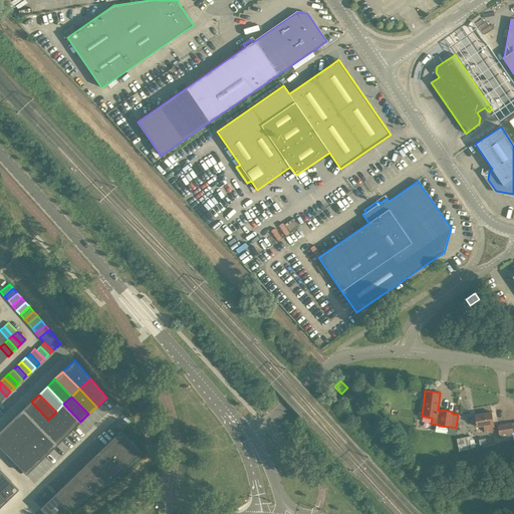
[(31,402),(23,410),(40,427),(48,420),(31,402)]
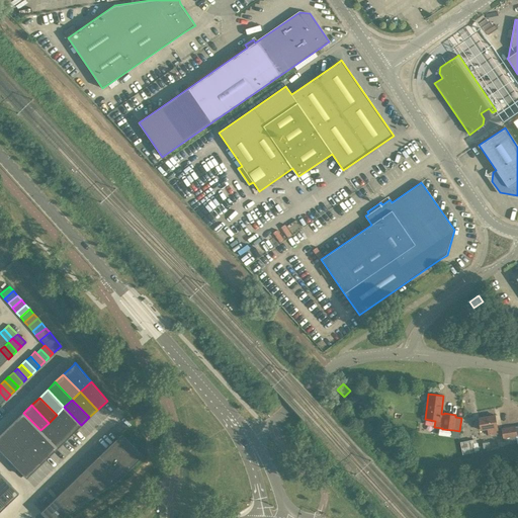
[(64,407),(57,415),(74,433),(81,425),(64,407)]
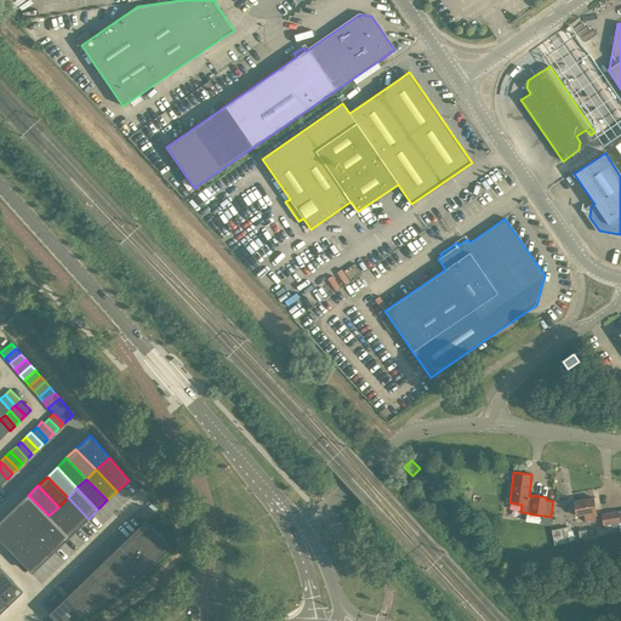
[(28,495),(18,505),(39,525),(49,516),(28,495)]
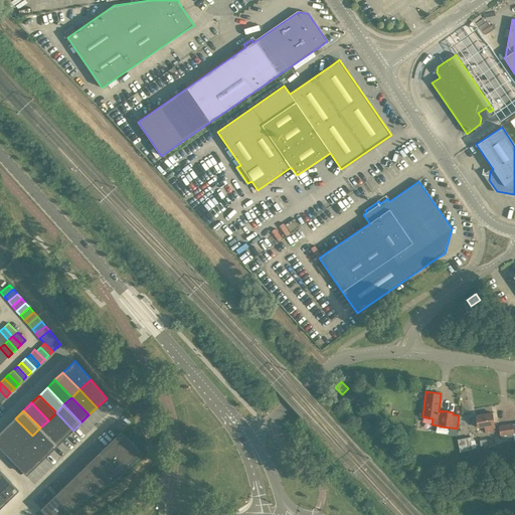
[(56,412),(48,420),(65,438),(73,431),(56,412)]
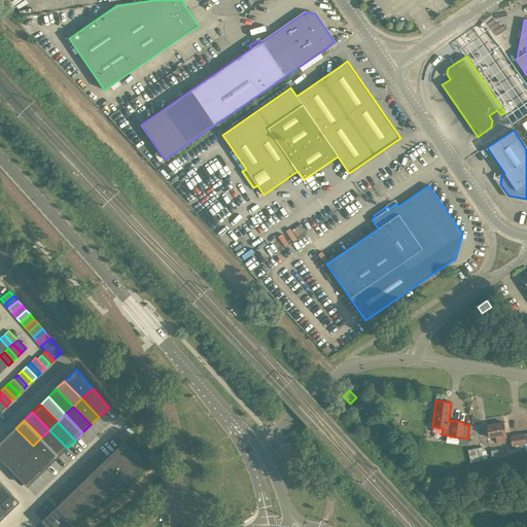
[(503,422),(486,425),(488,437),(495,436),(496,443),(506,441),(503,422)]
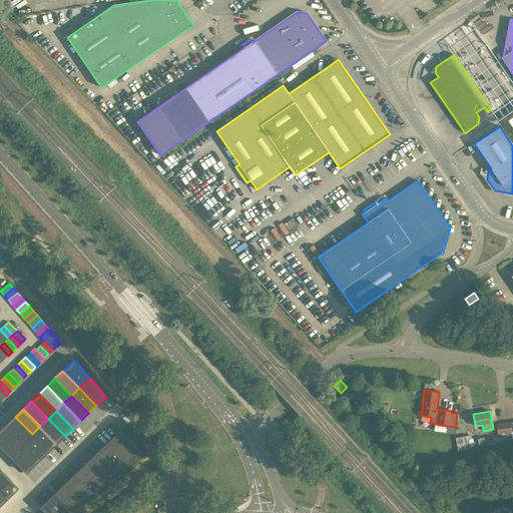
[(15,417),(7,424),(24,442),(32,434),(15,417)]
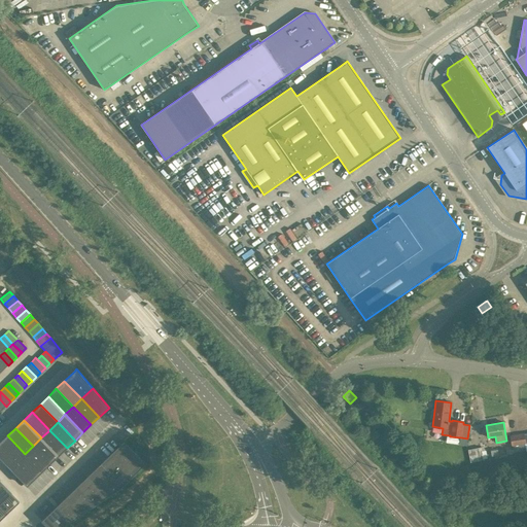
[(49,430),(41,437),(59,456),(67,448),(49,430)]
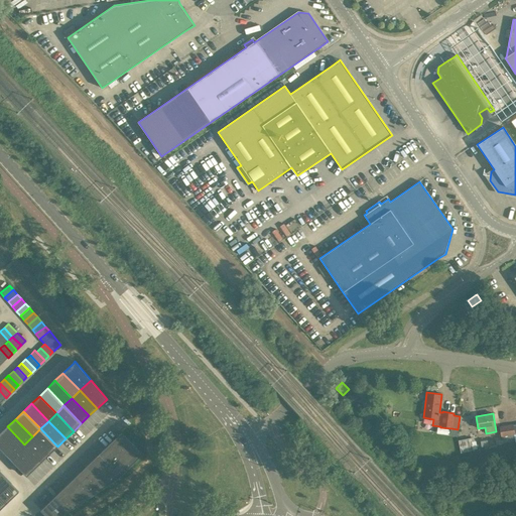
[(515,442),(515,441),(513,424),(499,426),(501,436),(494,437),(495,446),(503,445),(515,442)]
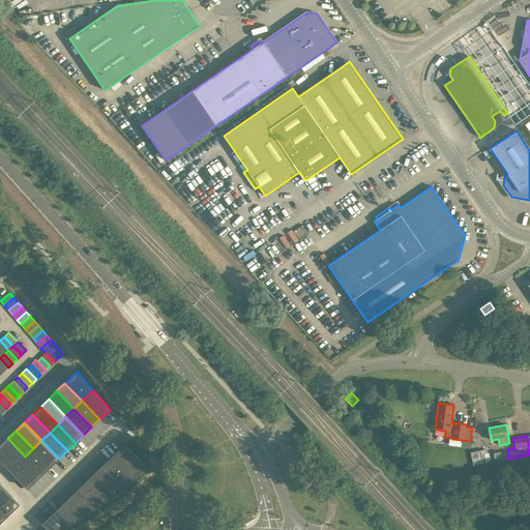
[(7,438),(0,444),(0,460),(6,466),(5,467),(7,468),(10,471),(25,457),(7,438)]
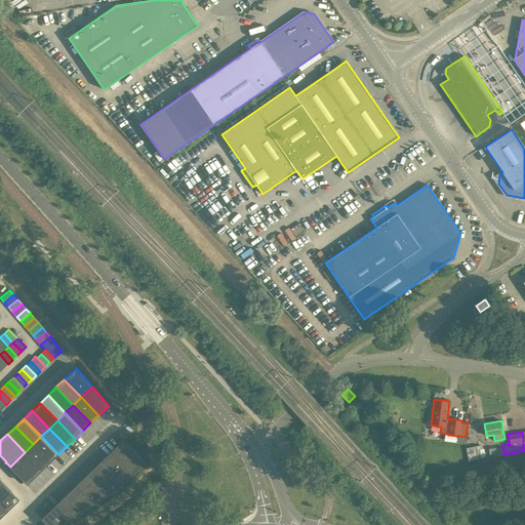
[(41,436),(33,444),(50,462),(58,454),(41,436)]
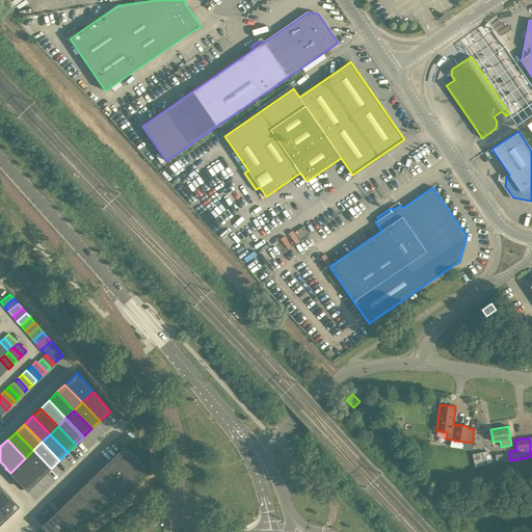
[(126,445),(116,454),(138,477),(148,468),(126,445)]
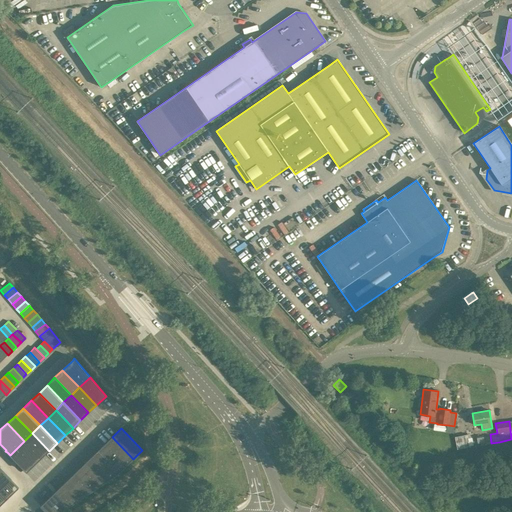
[(32,433),(24,441),(41,458),(49,451),(32,433)]
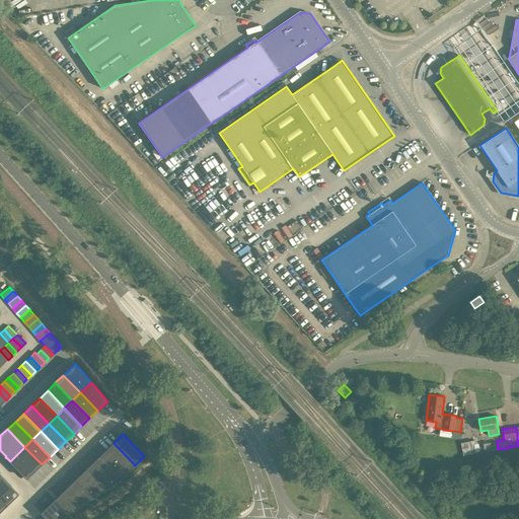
[(463,455),(476,453),(473,441),(461,443),(463,455)]
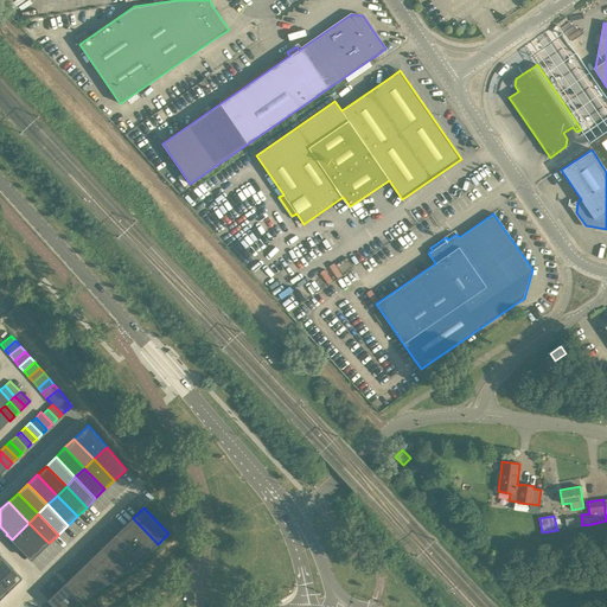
[(133,518),(123,526),(148,553),(158,544),(133,518)]
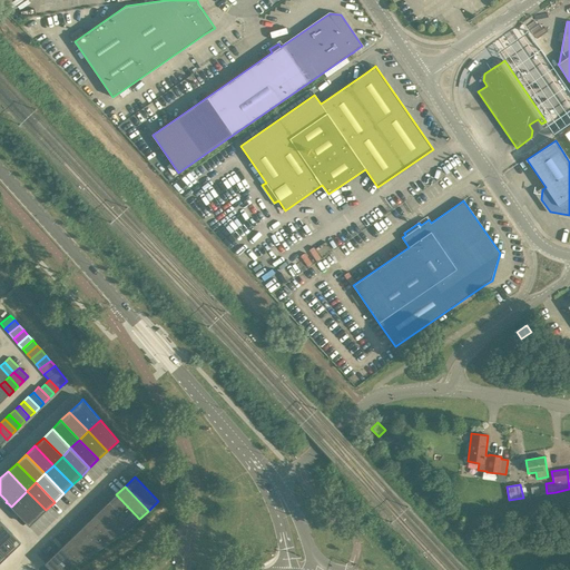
[(27,491),(11,507),(13,509),(15,511),(16,511),(30,526),(46,510),(27,491)]
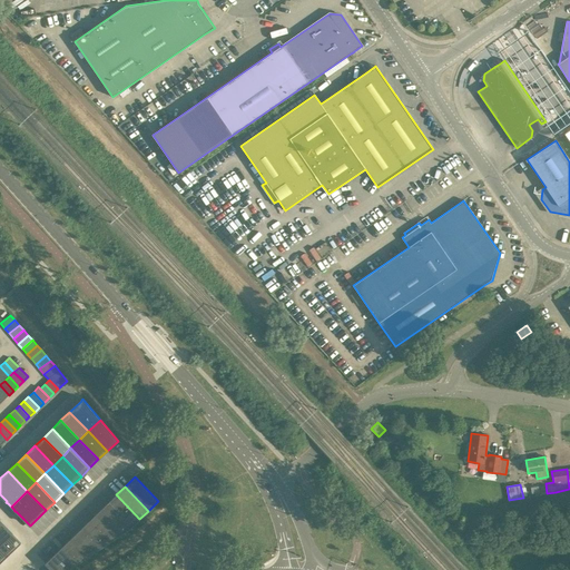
[(116,494),(107,503),(131,528),(139,519),(116,494)]
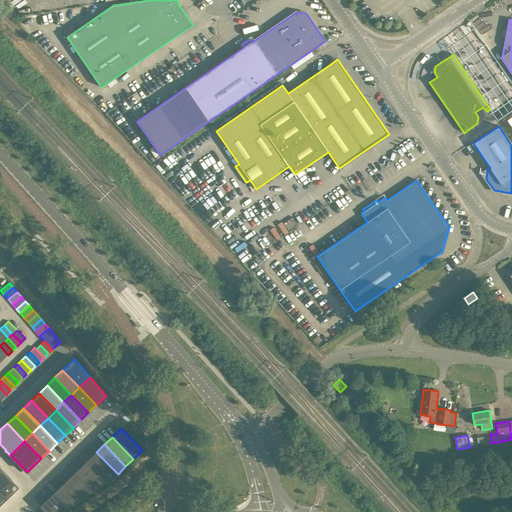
[(96,452),(89,460),(108,480),(117,474),(118,474),(96,452)]
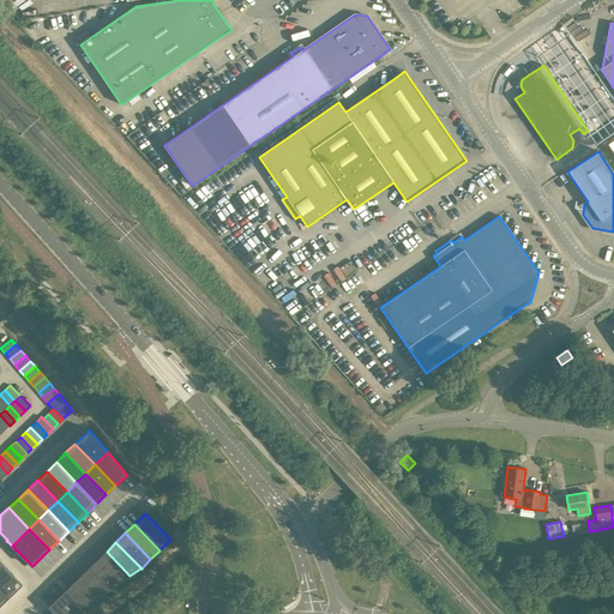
[(107,552),(97,560),(119,583),(130,576),(107,552)]
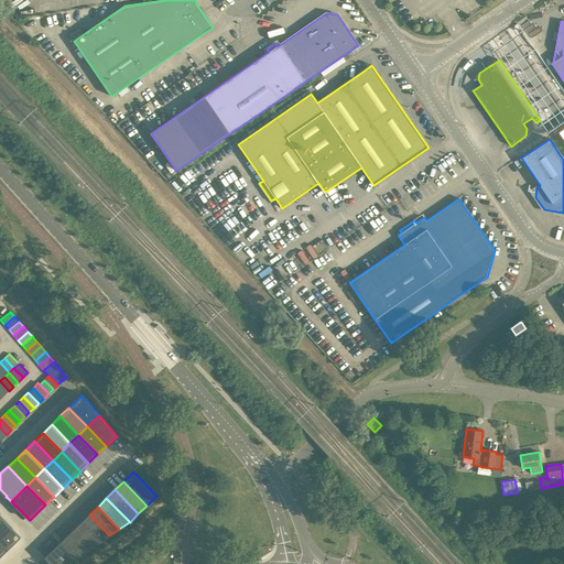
[(89,514),(80,523),(99,543),(109,535),(89,514)]
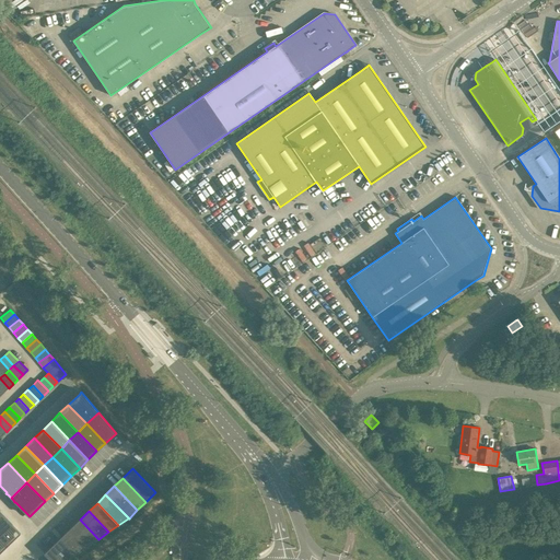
[(1,514),(0,514),(0,539),(7,547),(20,534),(1,514)]
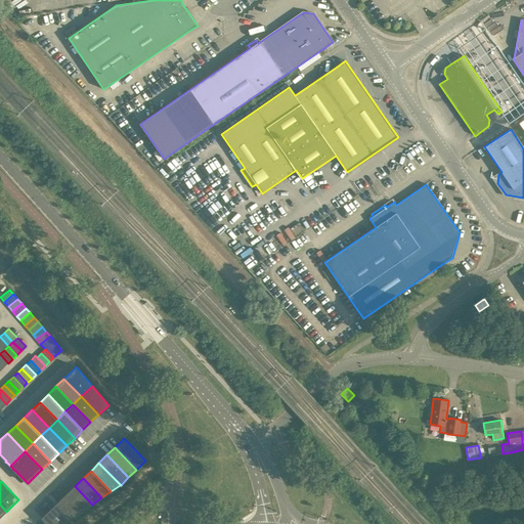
[(75,486),(67,494),(83,511),(92,505),(75,486)]
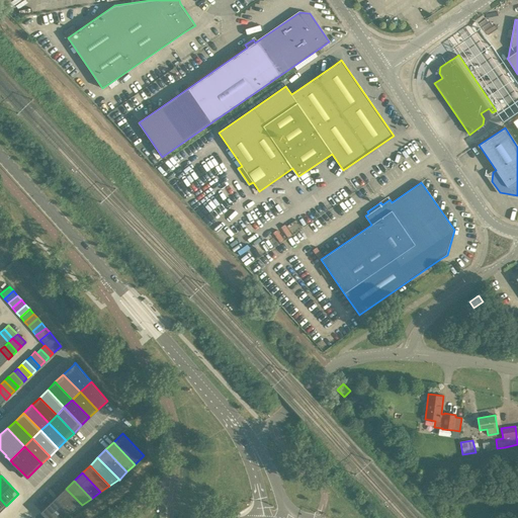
[(66,489),(58,496),(72,511),(82,505),(66,489)]
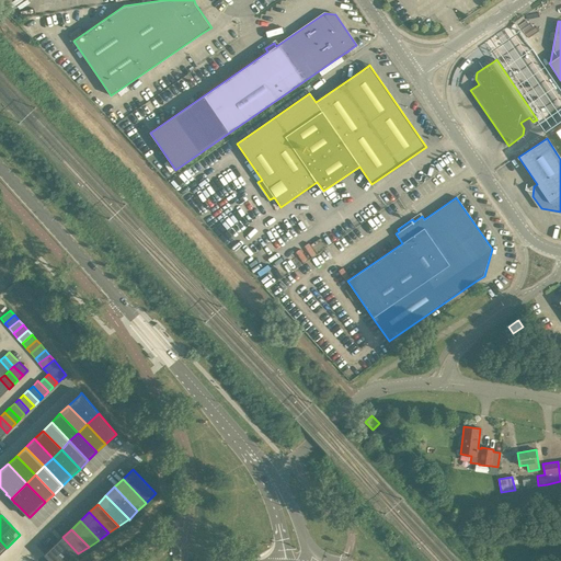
[(63,537),(44,554),(50,560),(67,560),(78,553),(63,537)]
